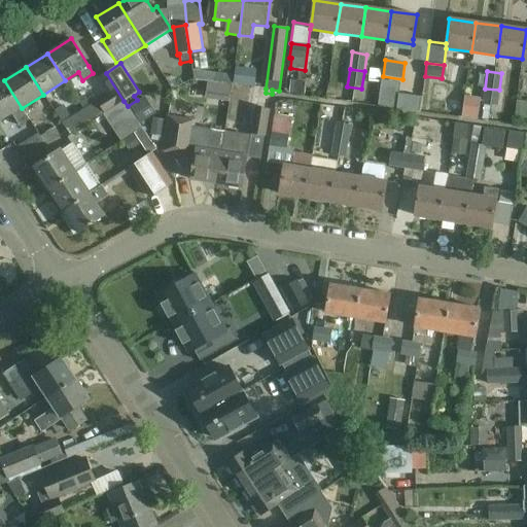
[(105,95),(83,109),(92,121),(105,112),(124,101),(106,73),(96,79),(105,95)]
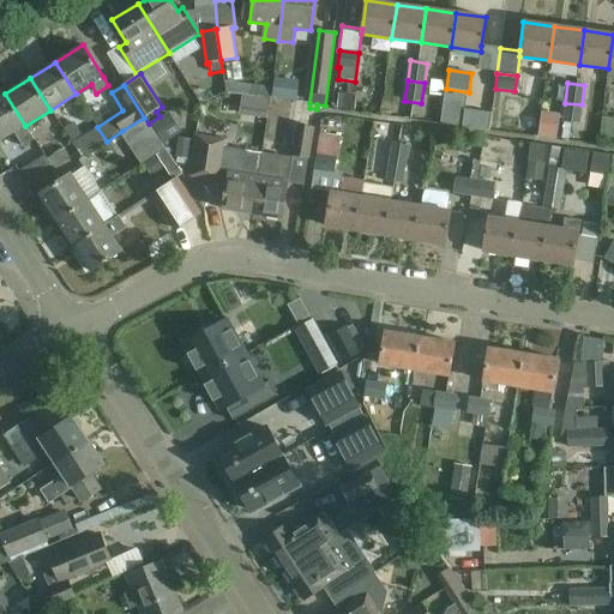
[(434,103),(453,104),(455,90),(435,89),(434,103)]
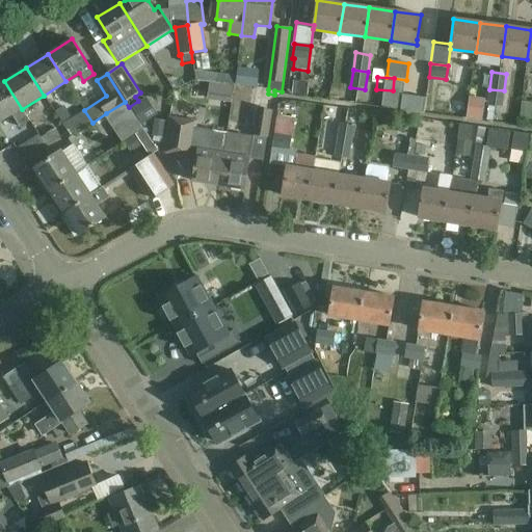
[(0,123),(22,109),(4,81),(0,83),(0,123)]
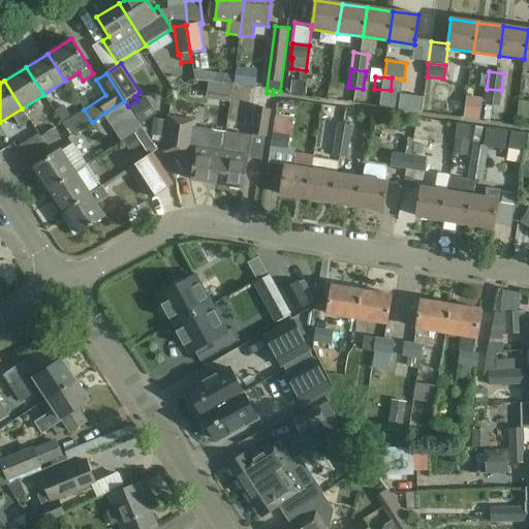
[(499,107),(501,90),(487,89),(485,105),(499,107)]
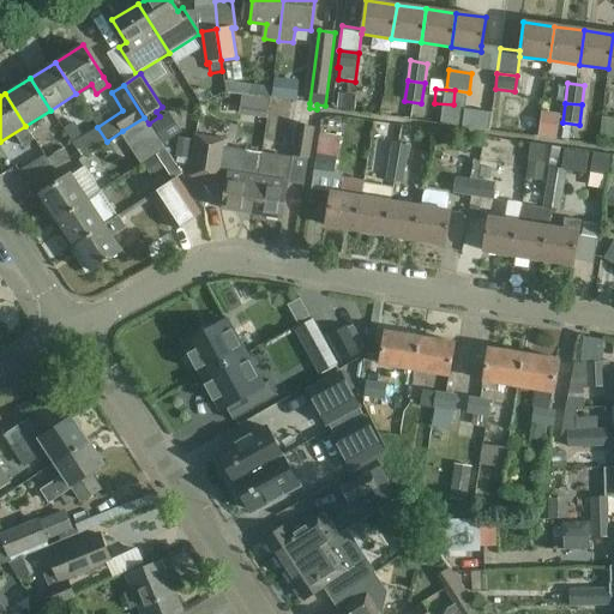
[(488,130),(492,112),(465,108),(462,126),(488,130)]
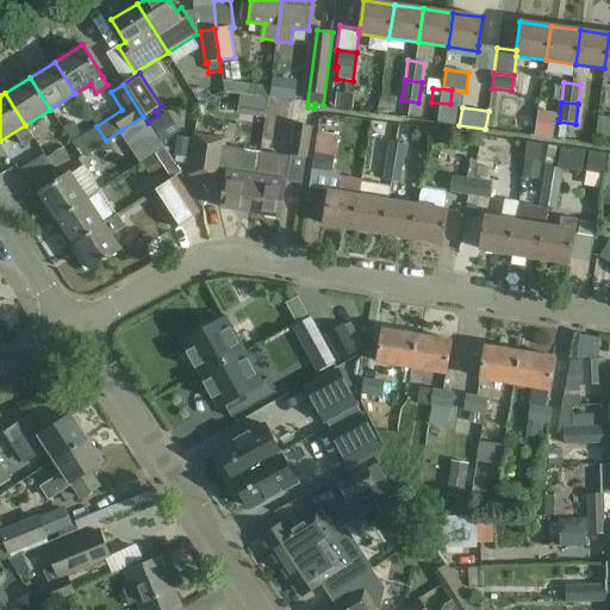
[(552,138),(555,114),(537,112),(534,135),(552,138)]
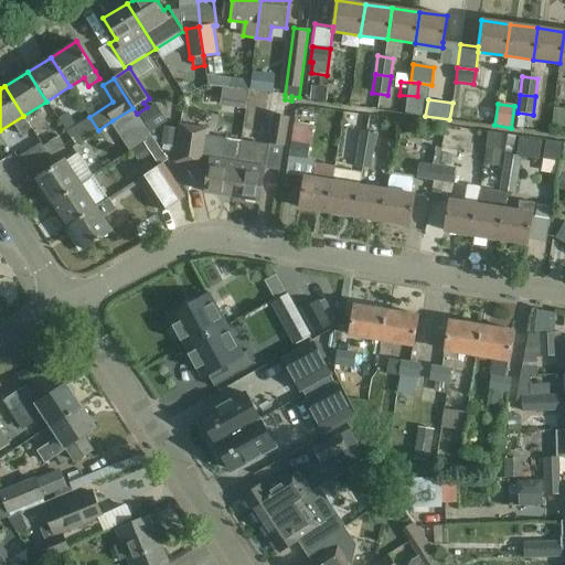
[(139,115),(150,131),(164,123),(153,106),(139,115)]
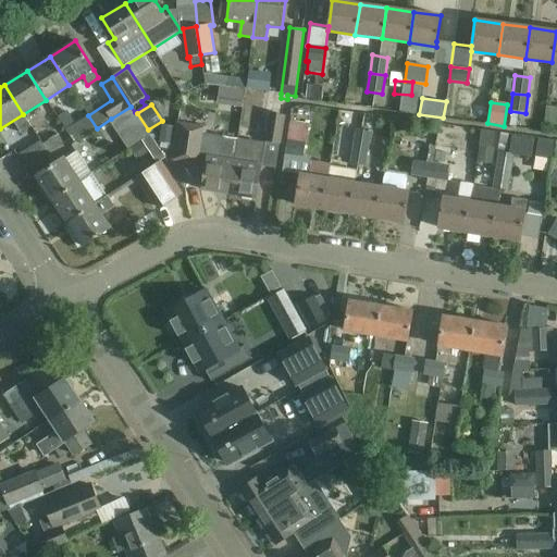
[(111,119),(97,128),(81,139),(86,147),(115,127),(120,133),(131,125),(140,139),(149,134),(135,112),(131,107),(111,119)]
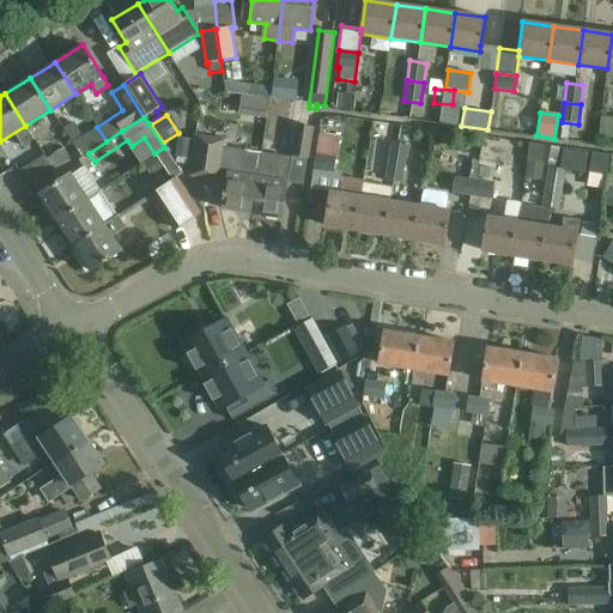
[(309,158),(314,127),(297,125),(292,156),(309,158)]
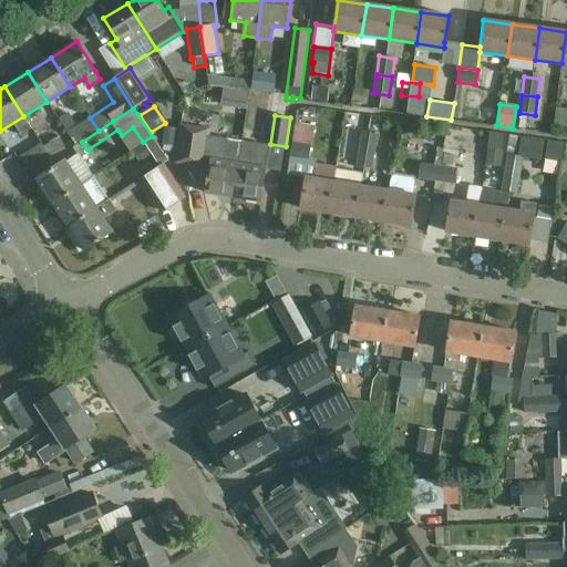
[(82,141),(82,142),(99,131),(90,117),(66,133),(75,145),(82,141)]
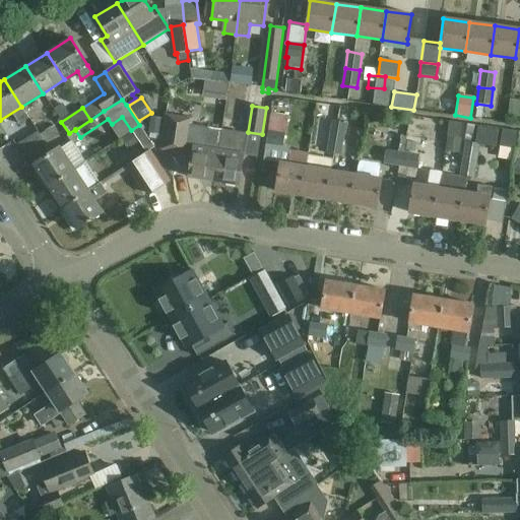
[(192,119),(179,117),(167,115),(160,149),(186,153),(192,119)]
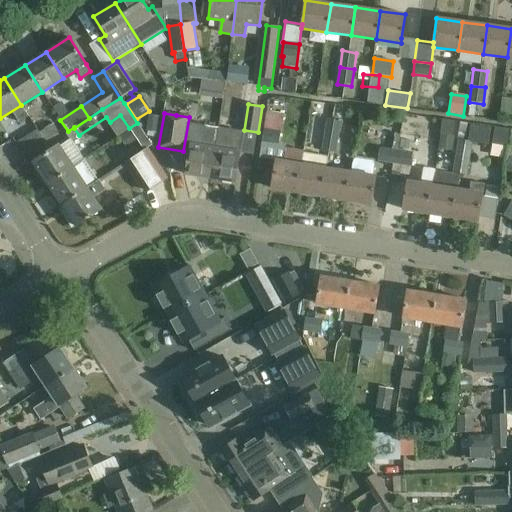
[(337,137),(340,121),(328,120),(325,136),(337,137)]
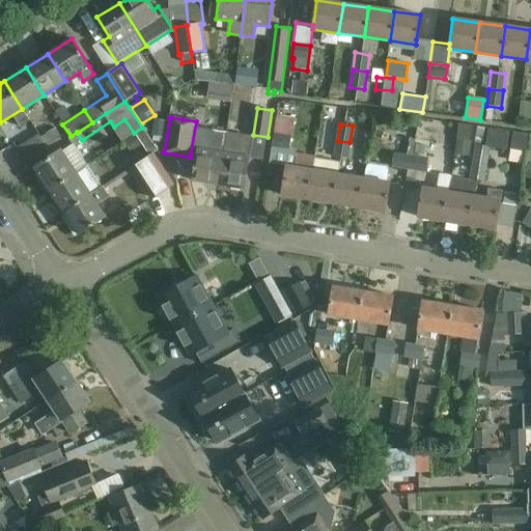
[(291,129),(275,126),(272,149),(288,151),(291,129)]
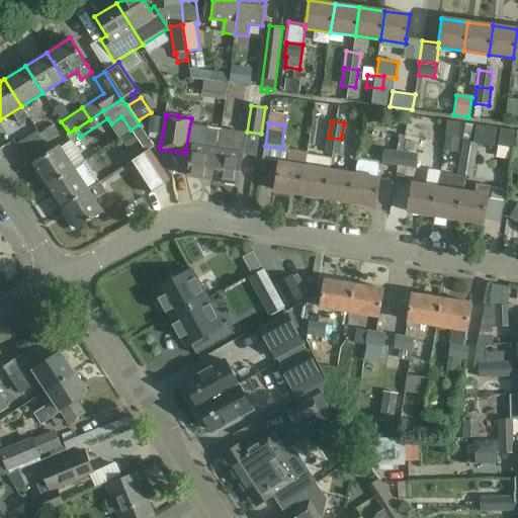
[(139,142),(140,144),(148,139),(139,124),(131,130),(132,132),(139,142)]
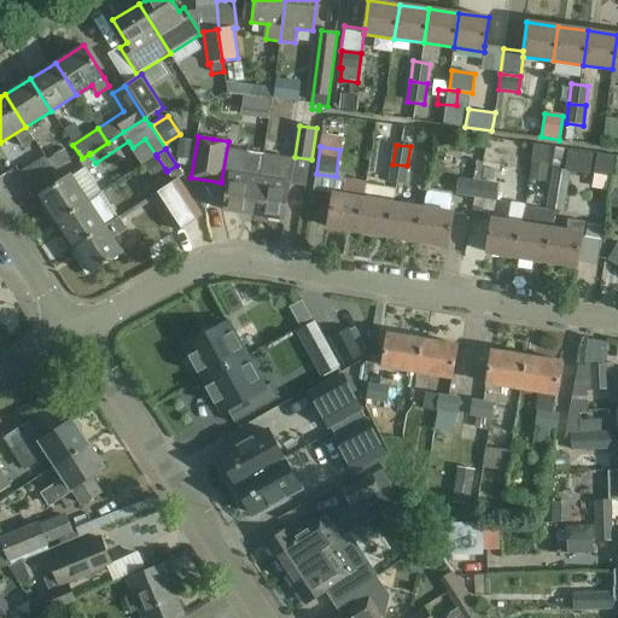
[(47,159),(53,170),(70,159),(64,150),(47,159)]
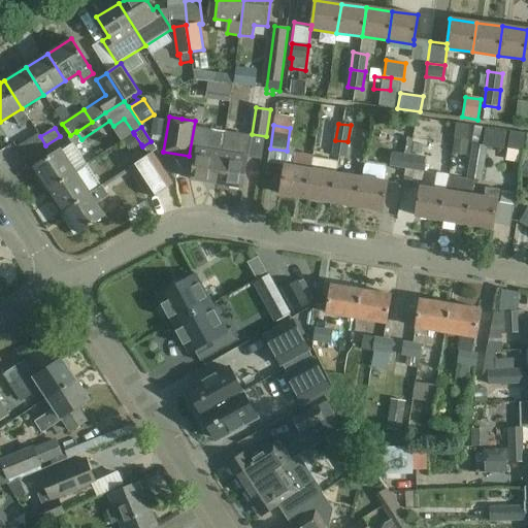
[(192,179),(217,184),(226,132),(211,130),(208,151),(197,149),(192,179)]
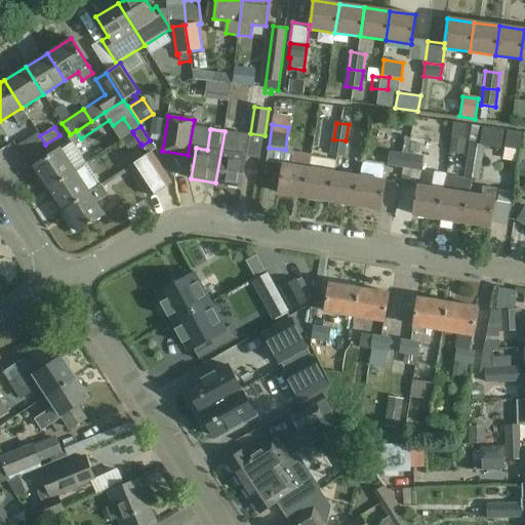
[(238,133),(225,131),(215,183),(241,187),(248,140),(237,138),(238,133)]
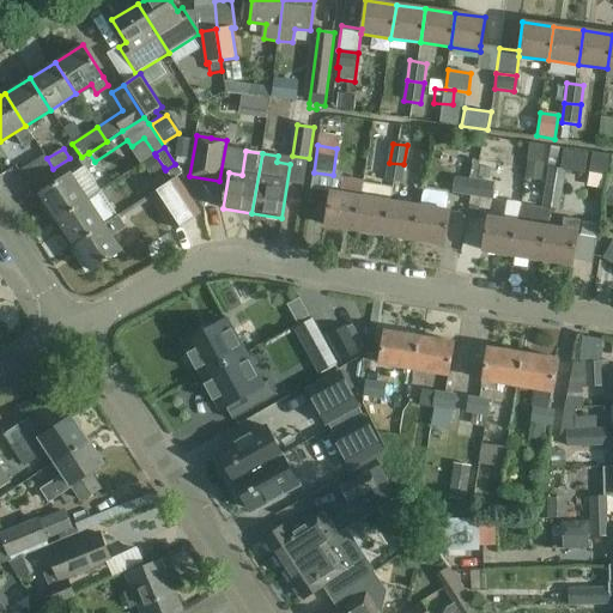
[(53,169),(47,158),(44,156),(19,171),(28,184),(53,169)]
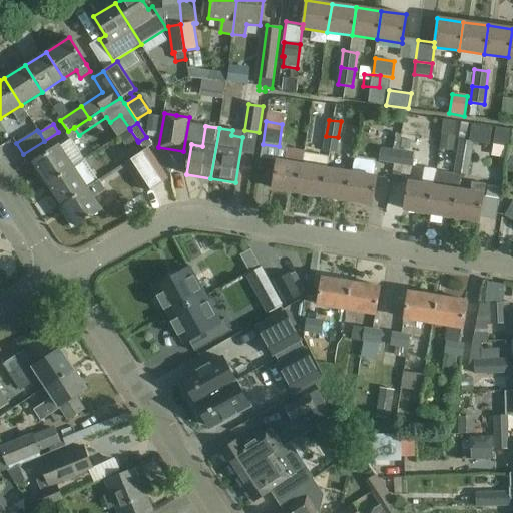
[(137,140),(130,130),(119,137),(126,147),(137,140)]
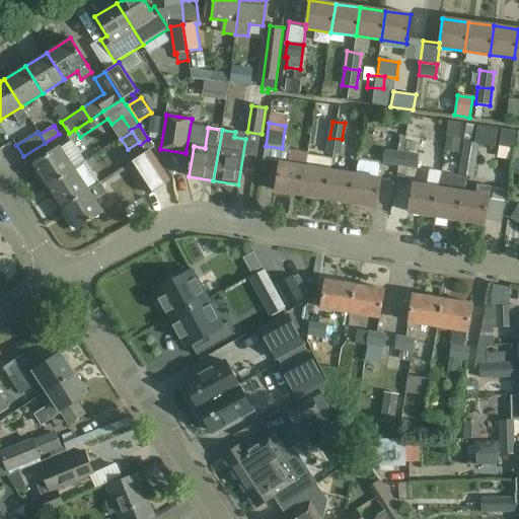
[(399,167),(404,137),(387,134),(382,164),(399,167)]
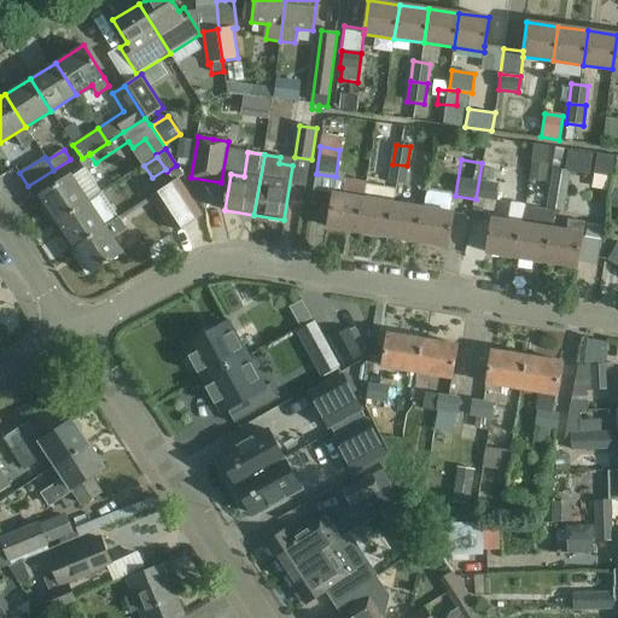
[(484,163),(482,163),(476,199),(496,202),(502,169),(483,165),(484,163)]
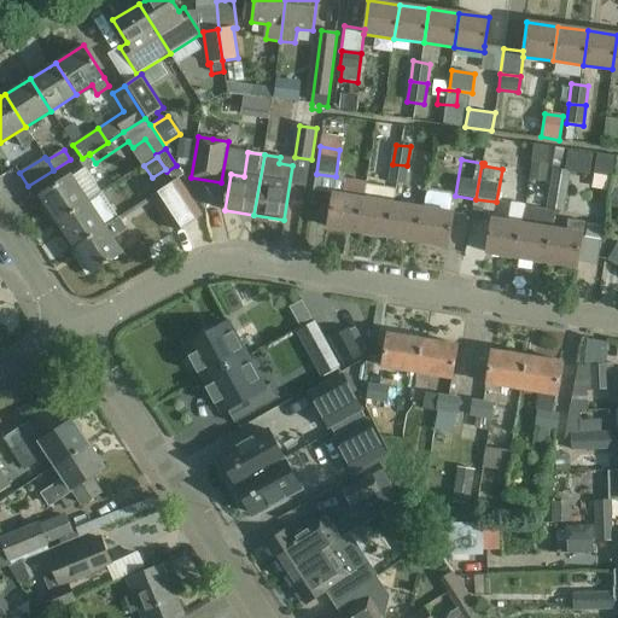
[(407,165),(392,164),(390,184),(403,185),(407,165)]
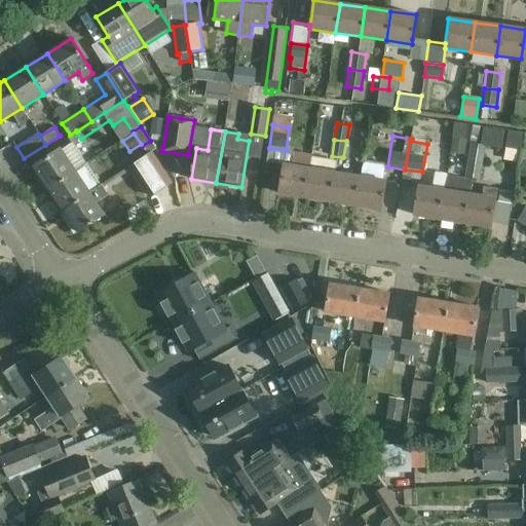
[(481,162),(484,146),(472,144),(468,160),(481,162)]
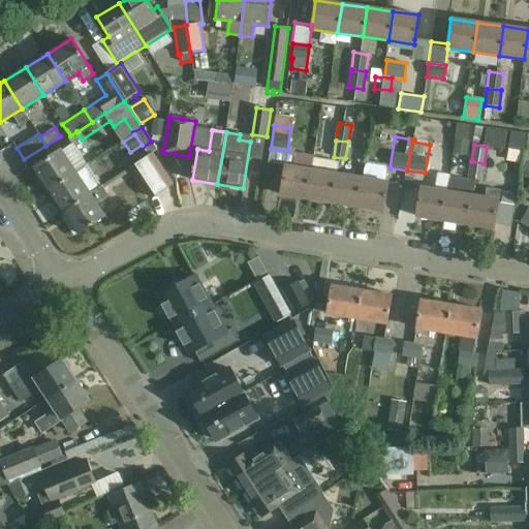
[(34,167),(49,190),(55,186),(76,172),(61,150),(34,167)]
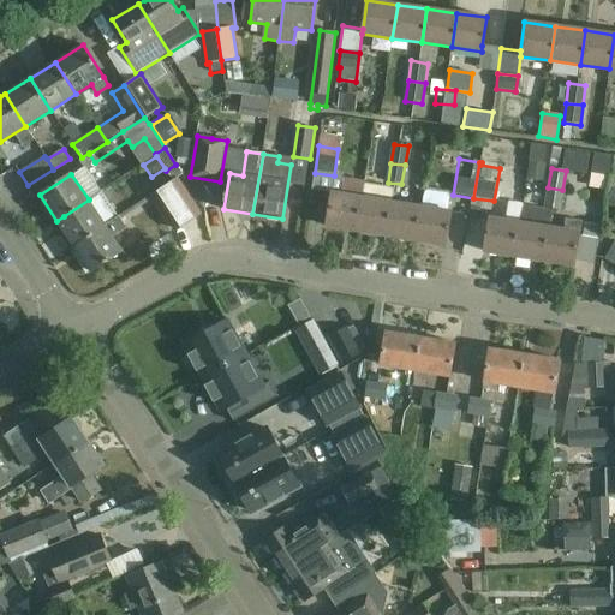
[(327,226),(357,231),(362,197),(364,181),(342,178),(340,195),(332,192),(327,226)]
